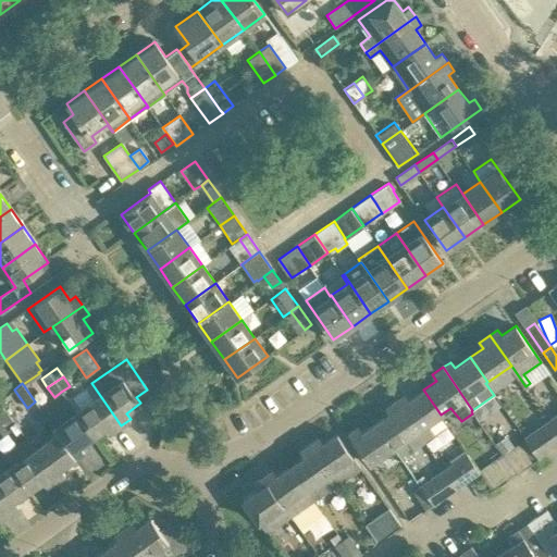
[(91,383),(69,399),(94,435),(108,426),(112,432),(121,425),(91,383)]
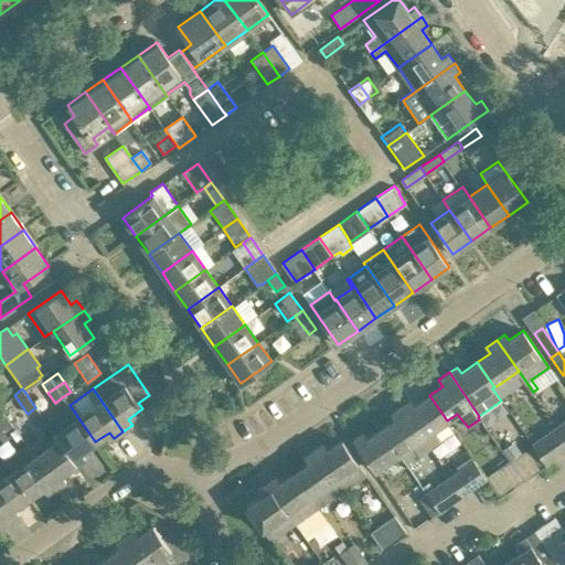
[(409,400),(403,405),(432,447),(440,440),(433,430),(447,420),(429,395),(414,406),(409,400)]
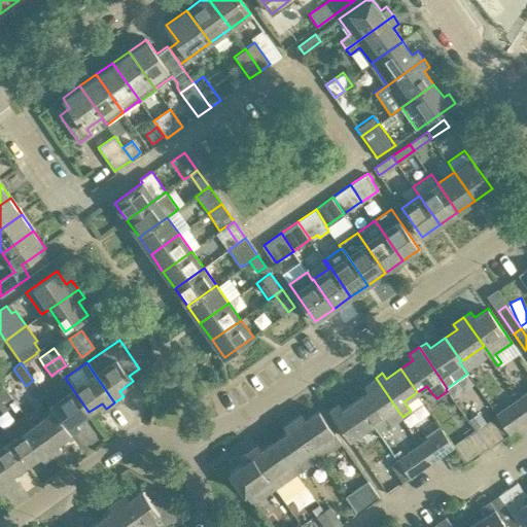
[(64,377),(41,392),(54,410),(71,433),(79,427),(75,422),(89,412),(64,377)]
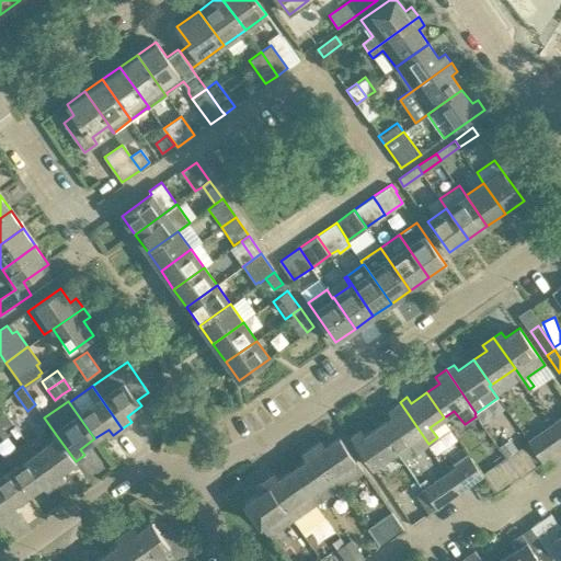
[(392,415),(381,424),(399,449),(408,443),(415,453),(428,444),(400,402),(388,410),(392,415)]
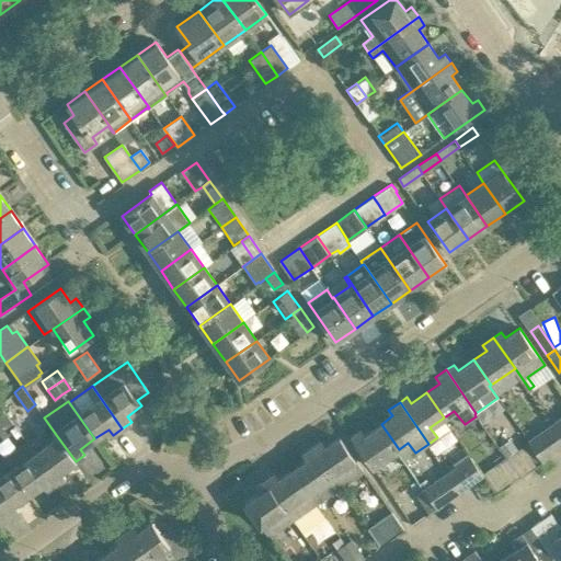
[(0,431),(12,422),(0,405),(0,431)]
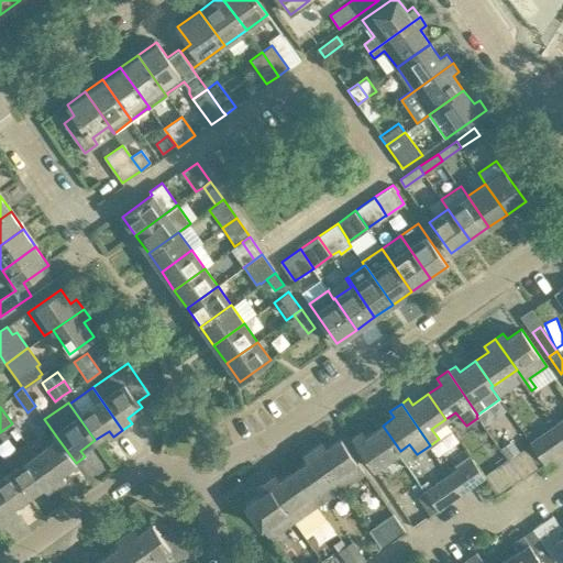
[(529,442),(531,444),(526,449),(532,459),(545,450),(551,459),(562,450),(562,437),(554,424),(529,442)]
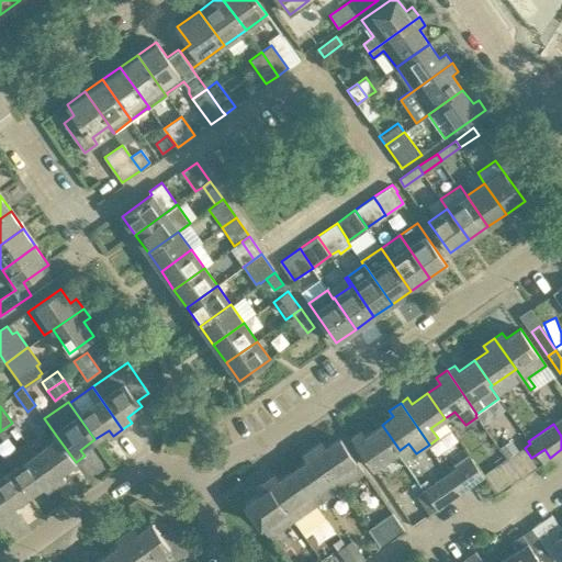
[(361,430),(351,437),(373,468),(400,450),(382,425),(364,436),(361,430)]
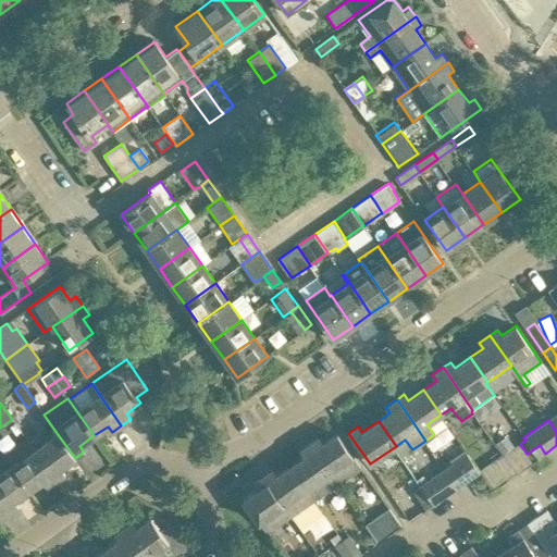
[(26,437),(25,437),(56,481),(65,473),(61,468),(75,458),(57,433),(35,449),(26,437)]
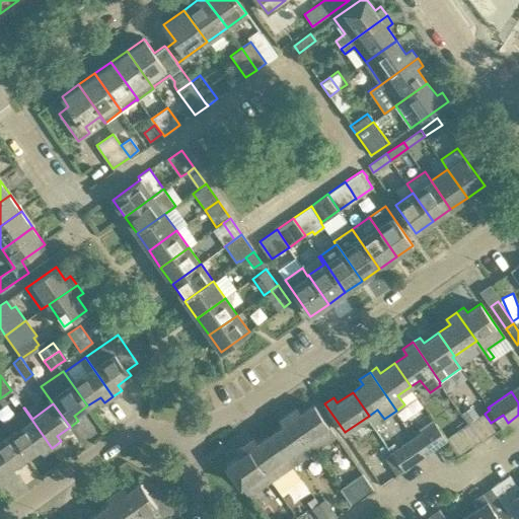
[(288,414),(314,450),(336,435),(314,403),(301,414),(297,408),(288,414)]
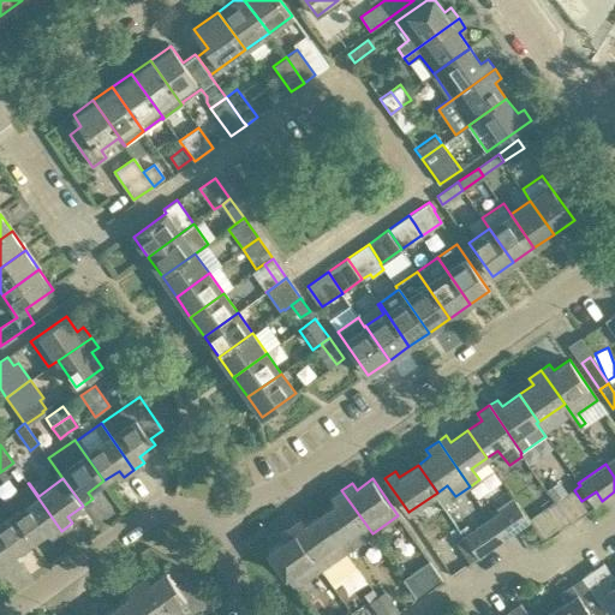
[(547,490),(555,502),(569,524),(578,518),(602,501),(596,491),(581,501),(574,490),(568,494),(560,482),(547,490)]
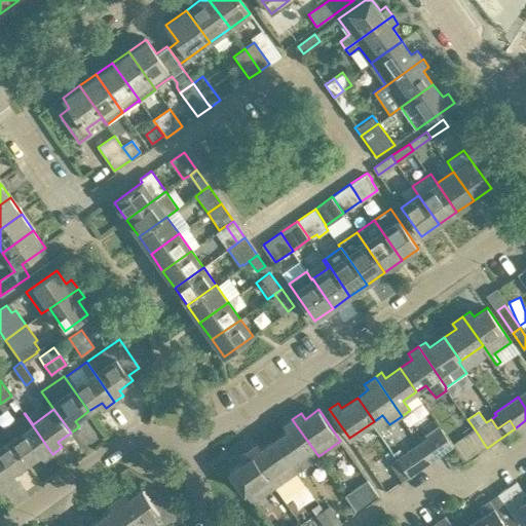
[(24,413),(3,428),(27,463),(40,454),(44,459),(52,454),(24,413)]
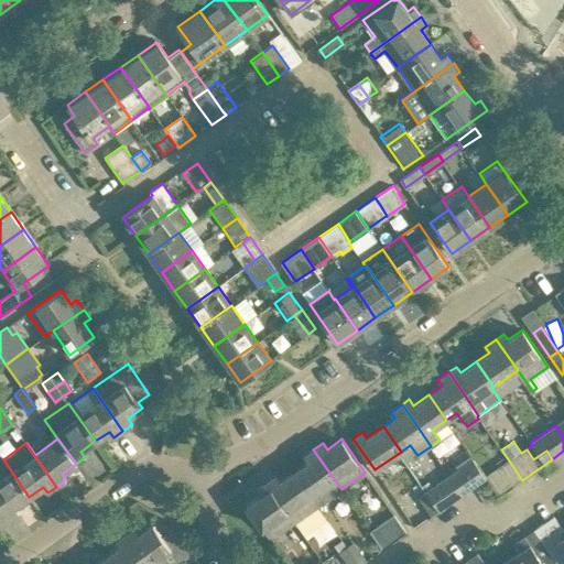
[(307,462),(293,472),(317,506),(342,489),(313,449),(304,456),(307,462)]
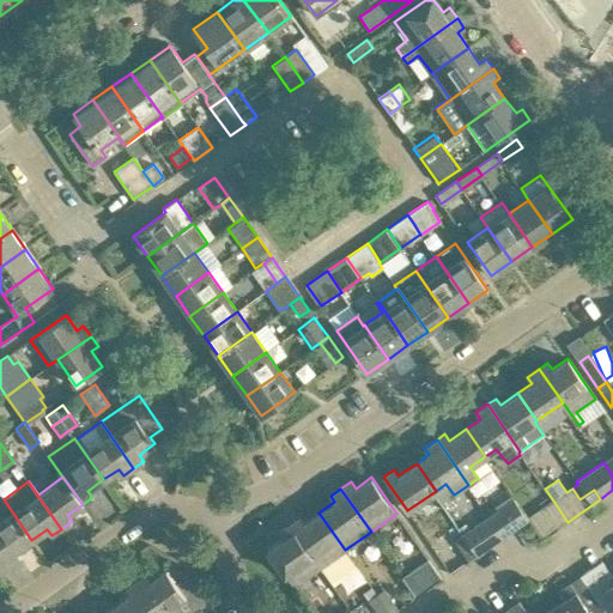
[(12,513),(0,521),(0,548),(11,564),(20,557),(16,551),(31,540),(4,499),(2,499),(12,513)]
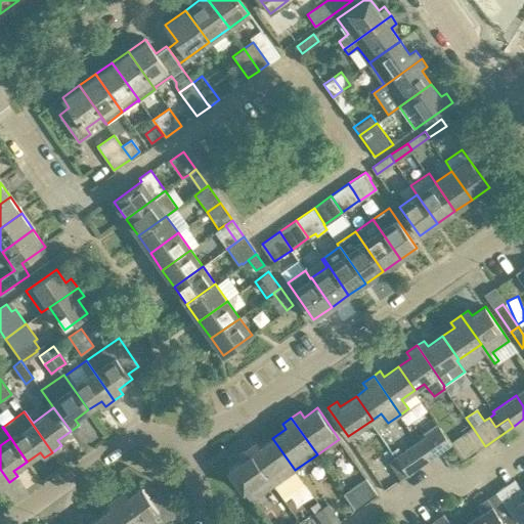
[(471,427),(450,441),(464,461),(485,446),(473,428),(472,428),(471,427)]
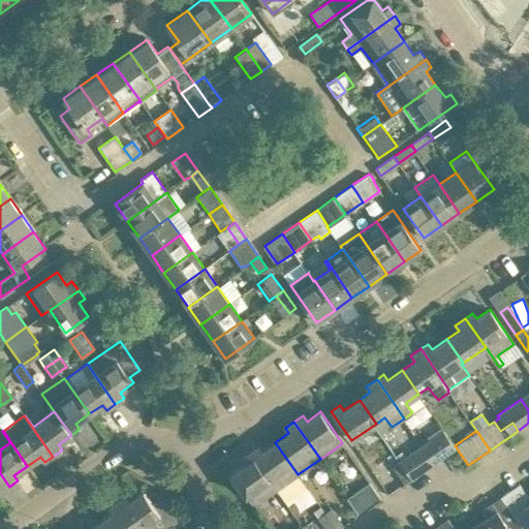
[(444,432),(424,446),(435,463),(456,448),(444,432)]
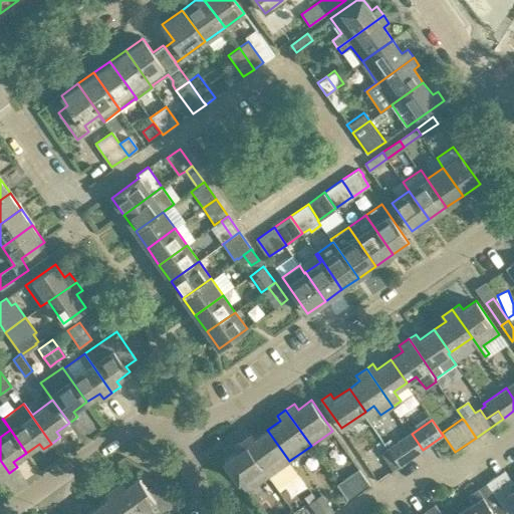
[(251,434),(242,440),(267,476),(289,461),(267,430),(255,439),(251,434)]
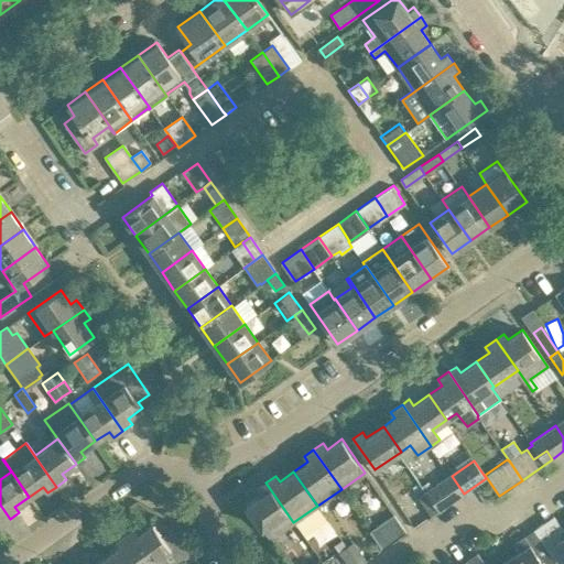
[(429,491),(426,492),(438,511),(464,494),(452,476),(433,488),(429,491)]
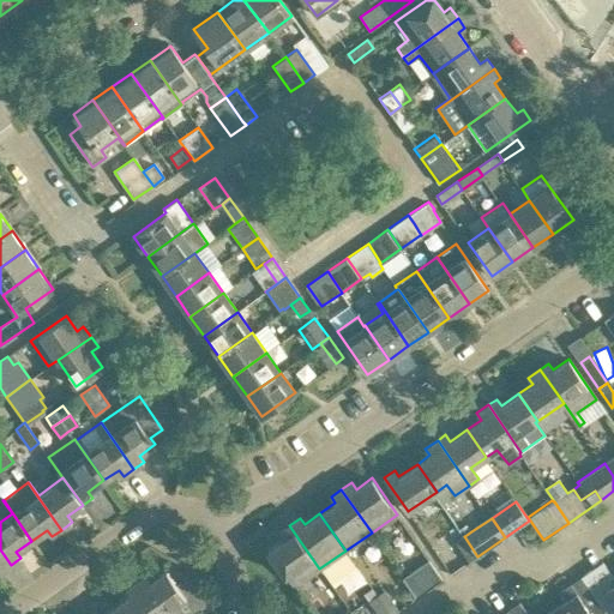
[(467,524),(459,529),(464,536),(467,535),(471,531),(467,524)]
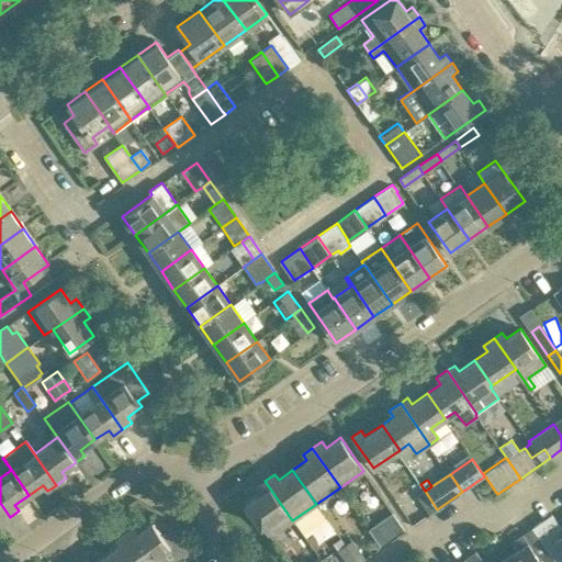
[(292,520),(265,481),(256,486),(260,493),(245,503),(269,537),(292,520)]
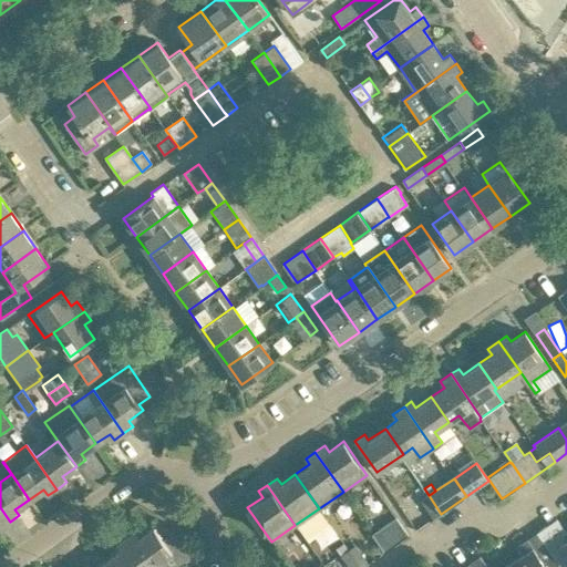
[(421,488),(413,494),(419,502),(426,496),(421,488)]
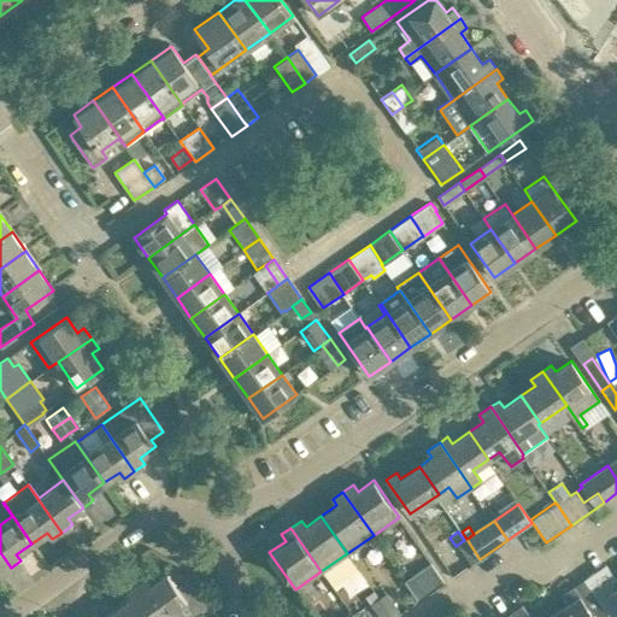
[(0,552),(0,574),(0,575),(11,568),(0,552)]
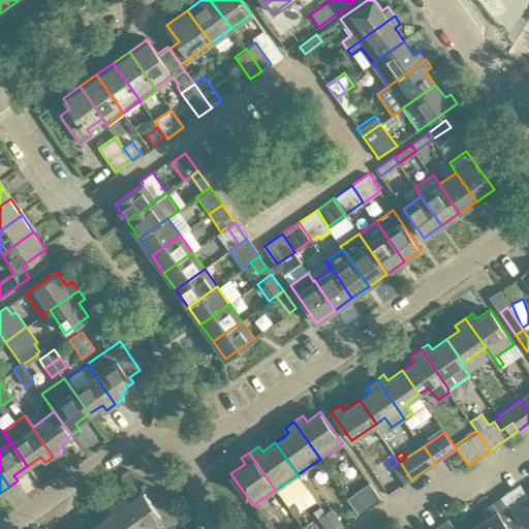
[(346,499),(359,516),(381,500),(369,483),(346,499)]
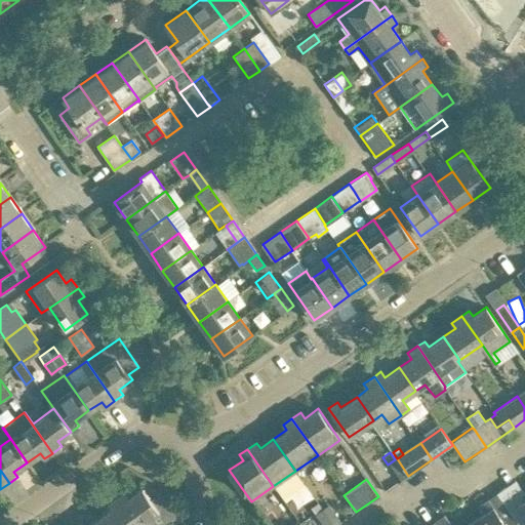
[(524,524),(524,494),(516,480),(497,492),(520,524),(524,524)]
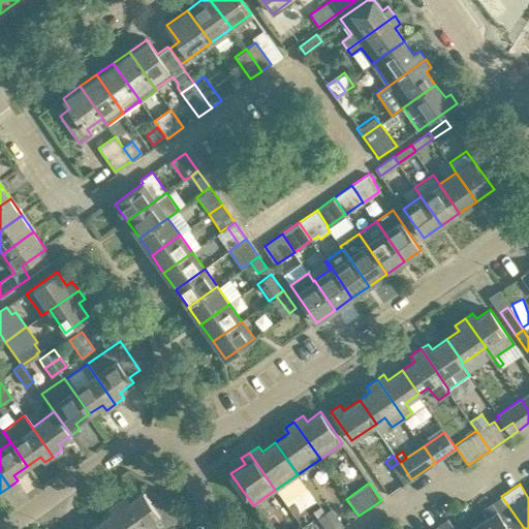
[(126,496),(117,501),(136,528),(161,528),(176,519),(159,497),(151,503),(143,492),(129,501),(126,496)]
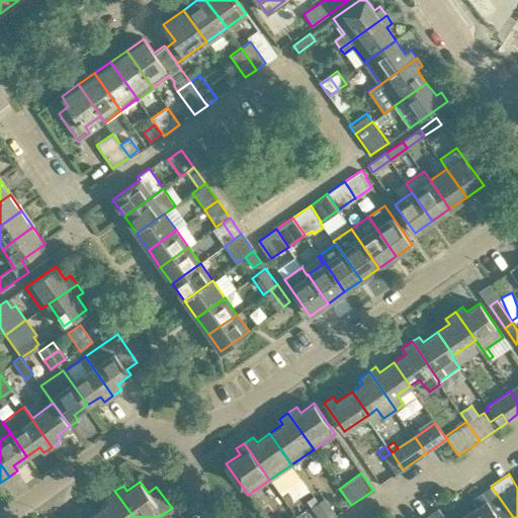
[(478,507),(464,516),(465,517),(513,517),(491,486),(472,499),(478,507)]
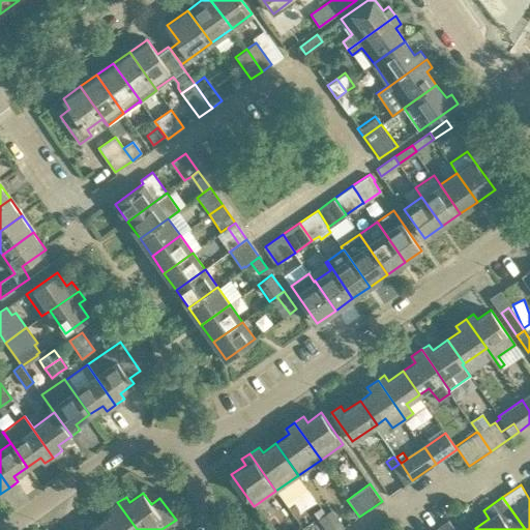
[(112,514),(99,524),(102,529),(137,529),(117,502),(109,509),(112,514)]
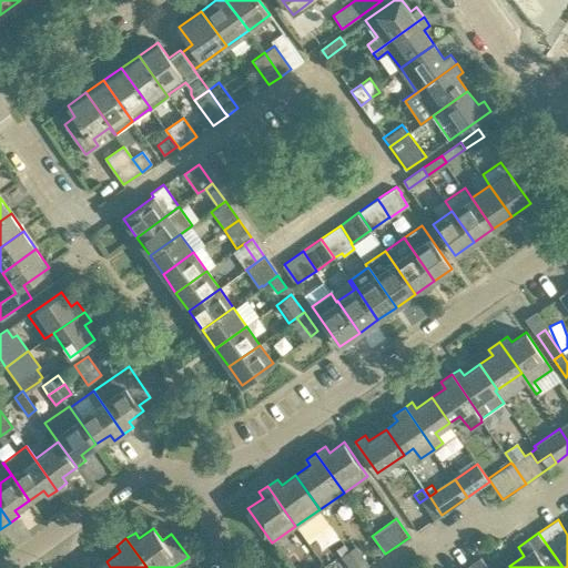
[(356,546),(348,551),(361,567),(364,567),(368,565),(356,546)]
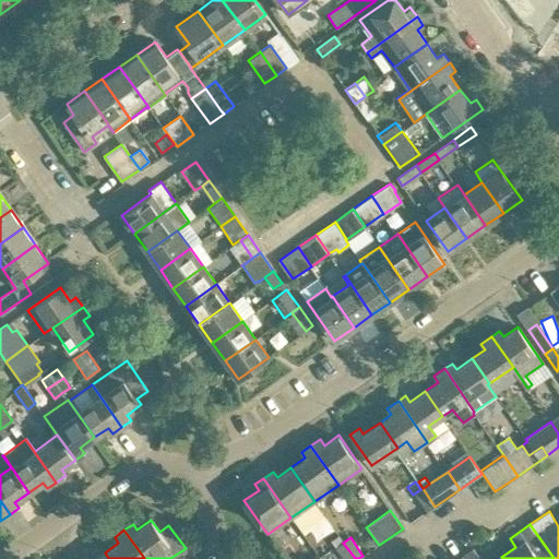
[(336,547),(336,548),(344,558),(355,558),(343,543),(336,547)]
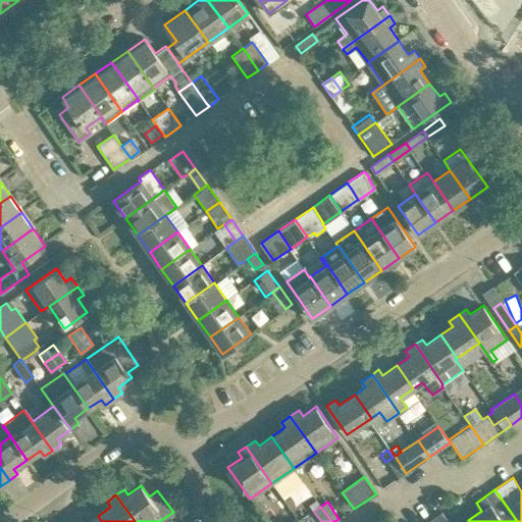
[(449,521),(442,512),(427,521),(469,521),(468,520),(464,521),(449,521)]
